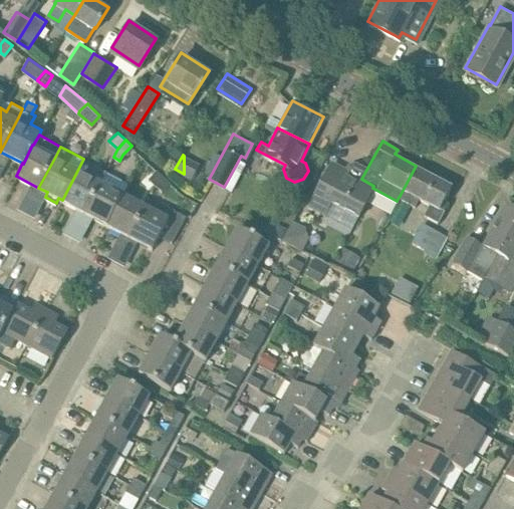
[(346,162),(342,169),(330,163),(308,203),(325,212),(331,199),(358,214),(372,188),(373,186),(361,179),(367,168),(367,167),(354,160),(346,162)]
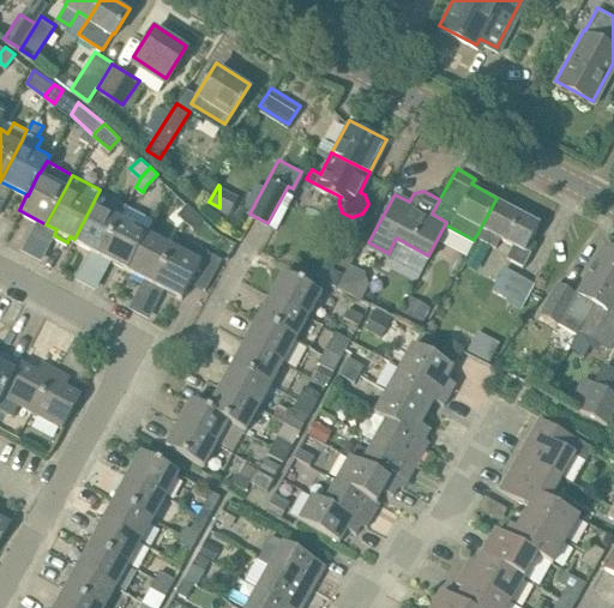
[(102,206),(94,202),(74,239),(101,253),(121,216),(127,204),(109,194),(102,206)]
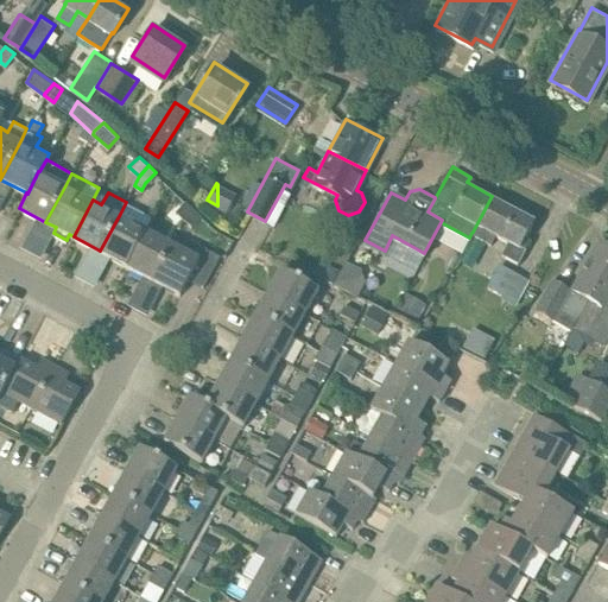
[(473,232),(472,233),(489,242),(489,241),(495,232),(507,239),(501,251),(500,252),(518,261),(519,260),(526,246),(521,244),(520,244),(534,219),(492,196),(473,232)]
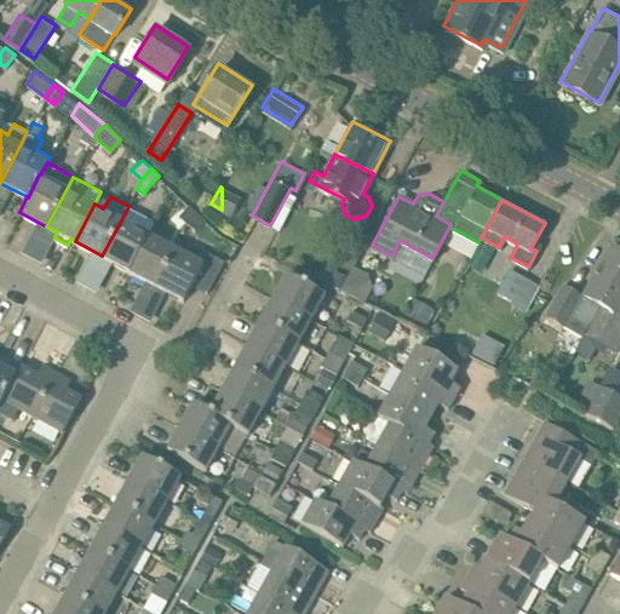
[(188,223),(199,213),(189,202),(178,214),(188,223)]
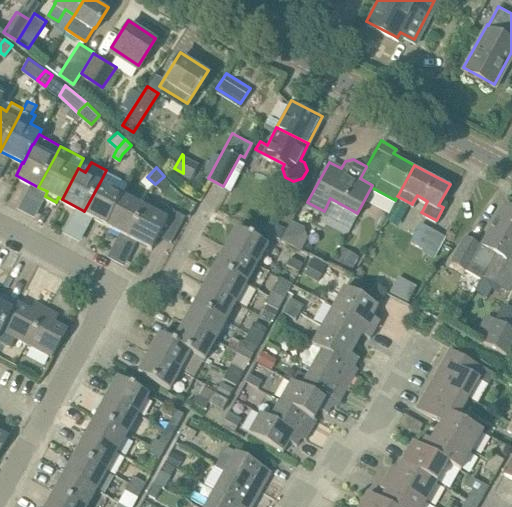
[(106,170),(101,180),(84,211),(107,222),(123,192),(128,182),(106,170)]
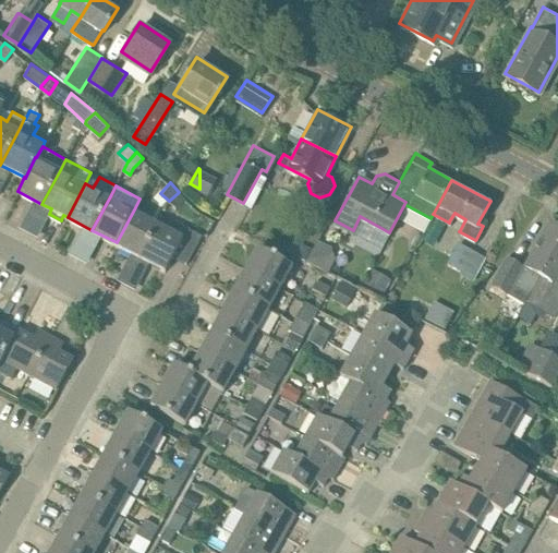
[(184,197),(179,192),(169,201),(176,207),(184,197)]
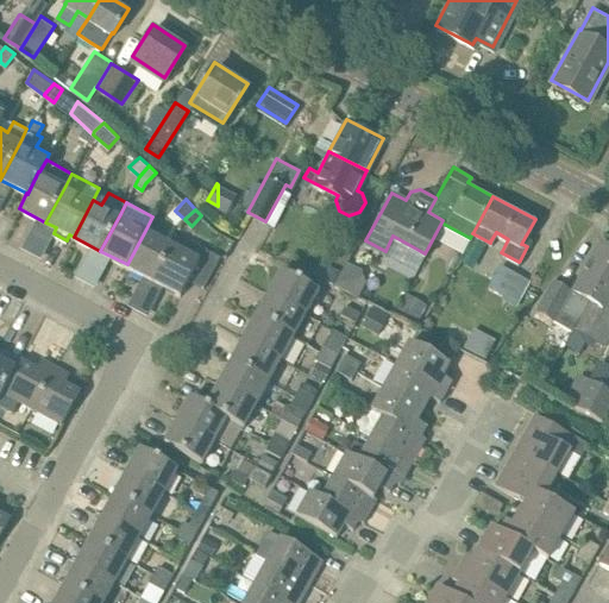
[(146,228),(127,264),(142,272),(154,278),(173,242),(146,228)]
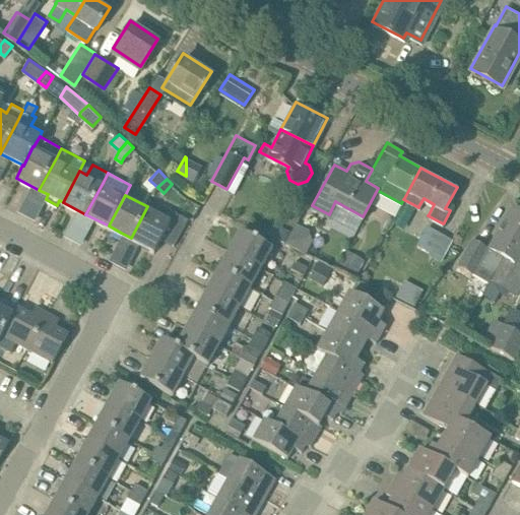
[(494,271),(519,227),(519,206),(514,203),(489,246),(471,237),(457,263),(472,272),(473,272),(489,281),(491,278),(494,271)]
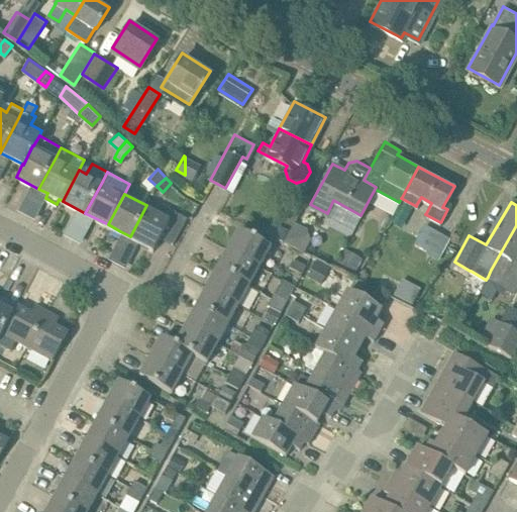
[(153,248),(160,236),(173,242),(187,216),(173,208),(169,217),(146,205),(130,236),(153,248)]
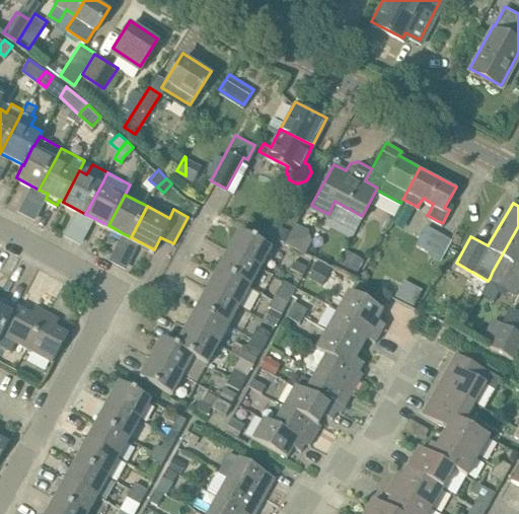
[(284,238),(290,227),(274,218),(267,230),(284,238)]
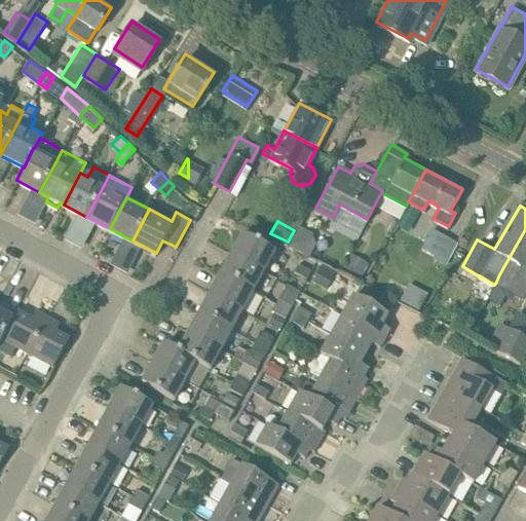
[(299,222),(289,243),(310,253),(315,243),(313,229),(299,222)]
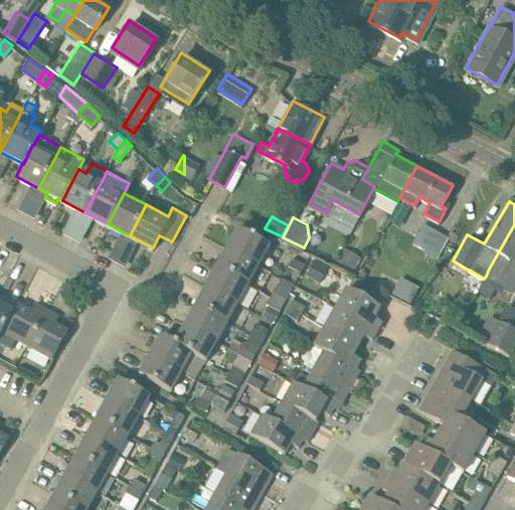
[(409,246),(433,259),(446,234),(437,228),(422,220),(409,246)]
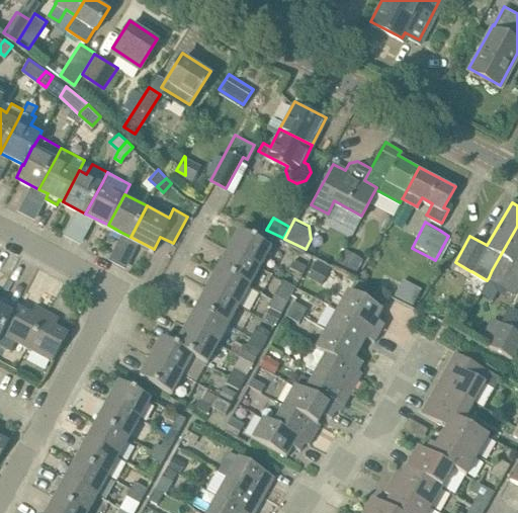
[(229,246),(261,263),(271,244),(239,226),(229,246)]
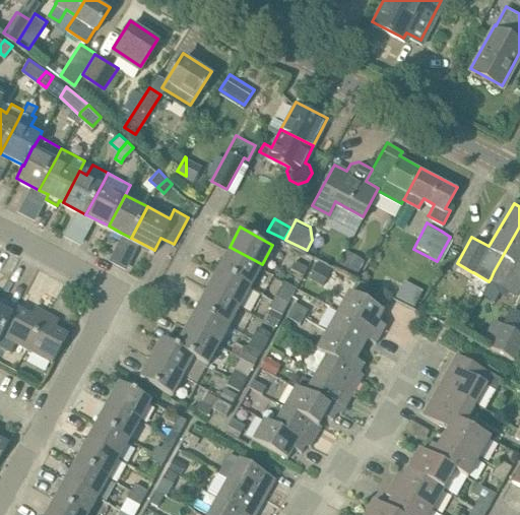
[(515,293),(519,283),(519,227),(494,271),(491,278),(515,293)]
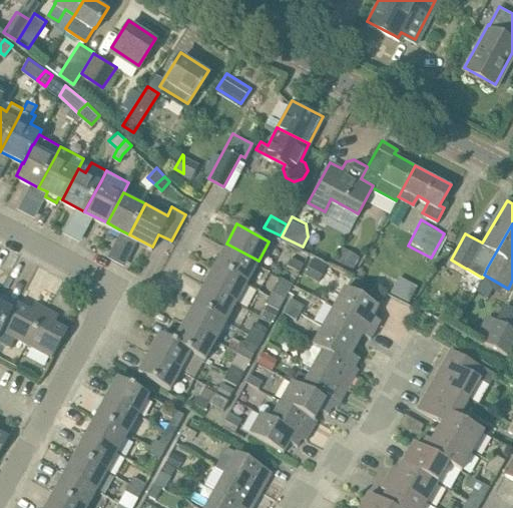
[(215,263),(247,280),(259,261),(226,243),(215,263)]
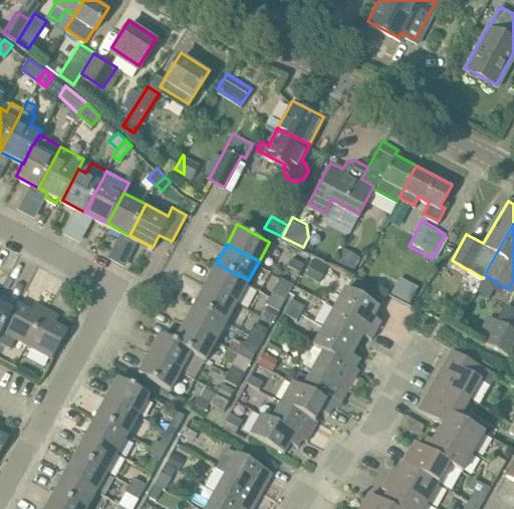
[(360,254),(342,244),(334,260),(351,270),(360,254)]
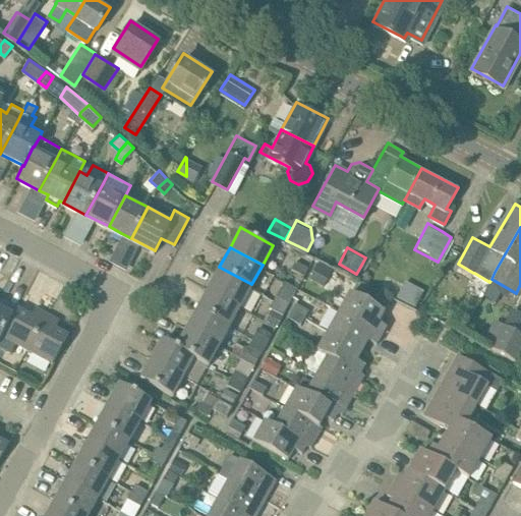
[(308,264),(294,256),(290,265),(304,272),(308,264)]
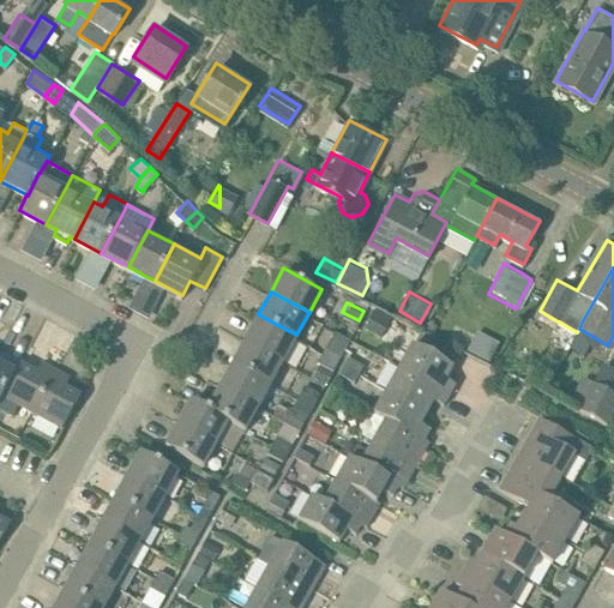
[(246,337),(284,359),(296,335),(258,314),(246,337)]
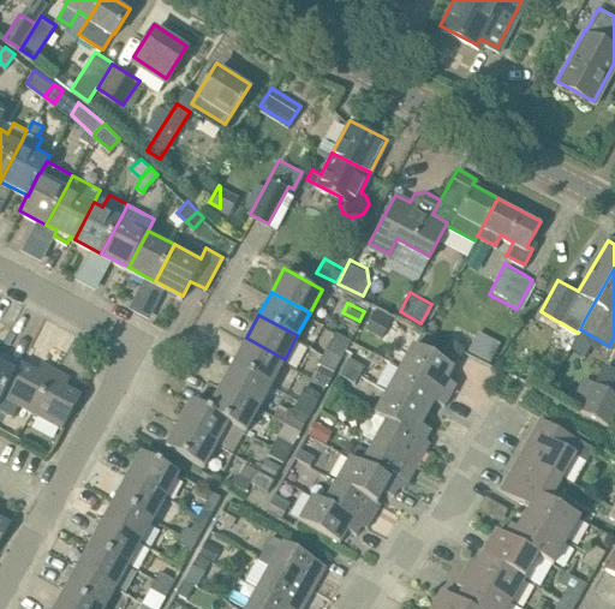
[(371,315),(364,326),(381,335),(387,326),(371,315)]
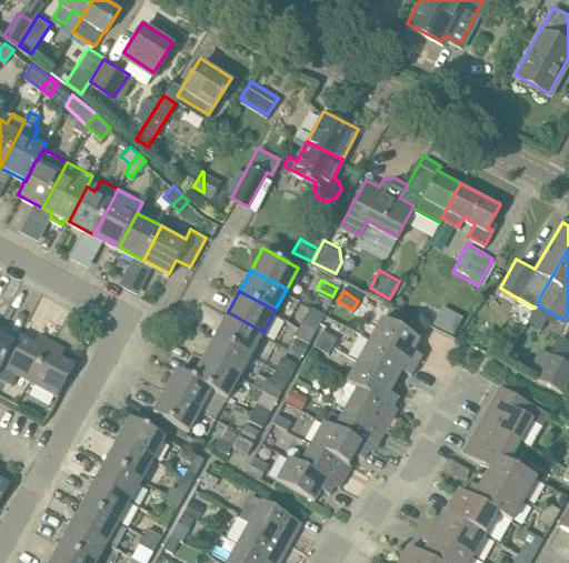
[(312,331),(323,310),(309,302),(297,322),(312,331)]
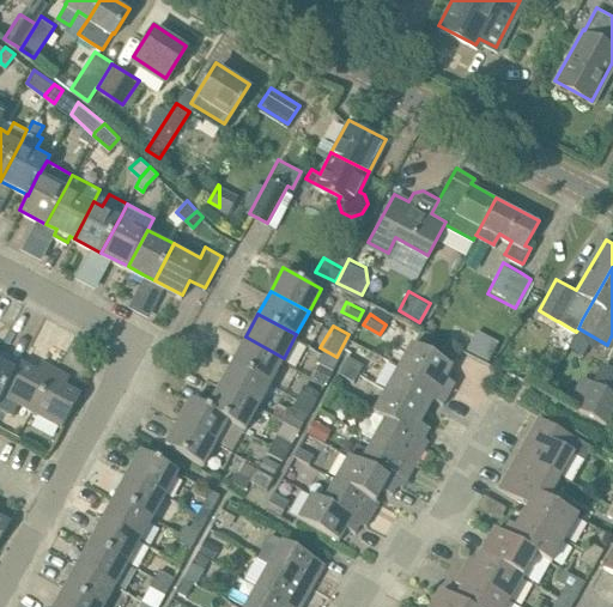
[(498,338),(477,327),(467,345),(489,357),(498,338)]
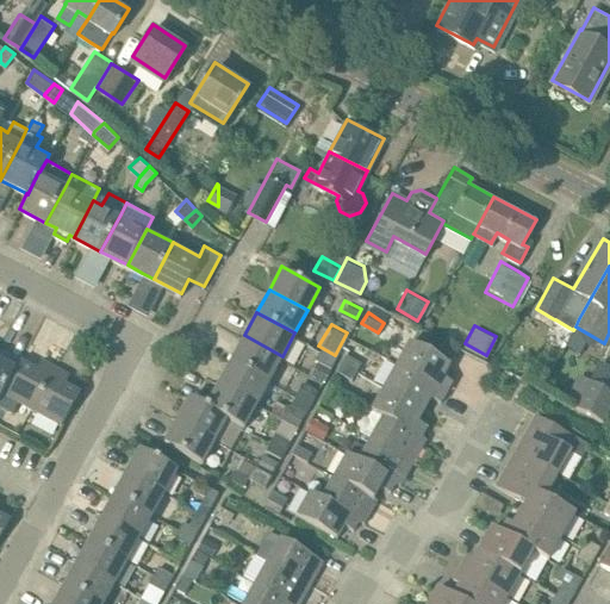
[(231,359),(269,379),(282,356),(244,335),(231,359)]
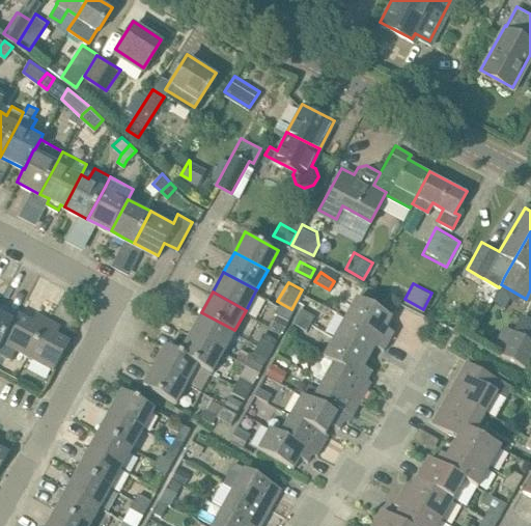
[(388,337),(393,328),(385,323),(390,312),(356,295),(345,314),(388,337)]
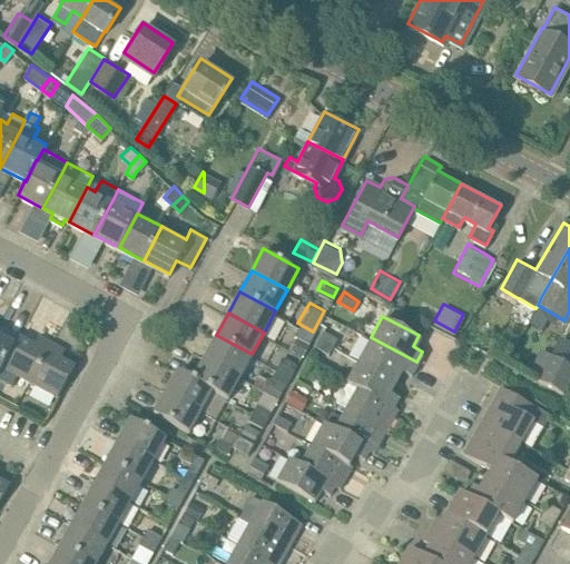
[(297,323),(293,332),(296,334),(288,346),(302,354),(313,332),(297,323)]
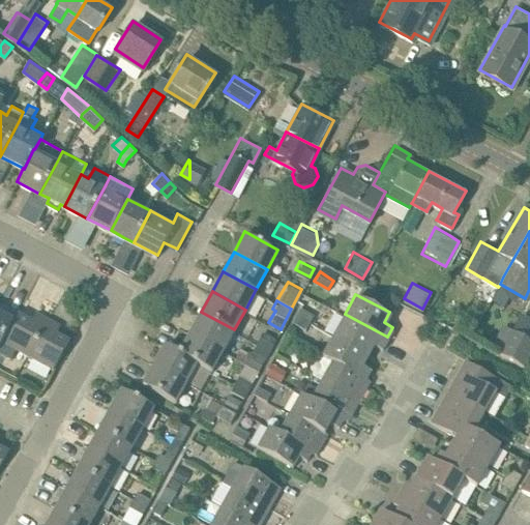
[(0,344),(1,342),(17,313),(3,305),(0,311),(0,344)]
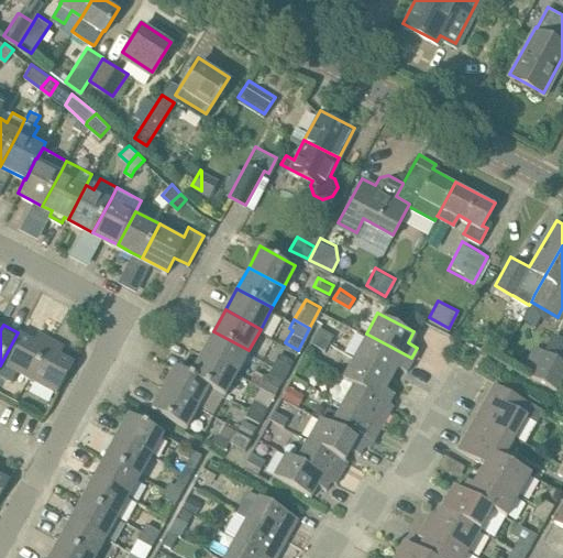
[(320,325),(316,332),(330,340),(333,334),(320,325)]
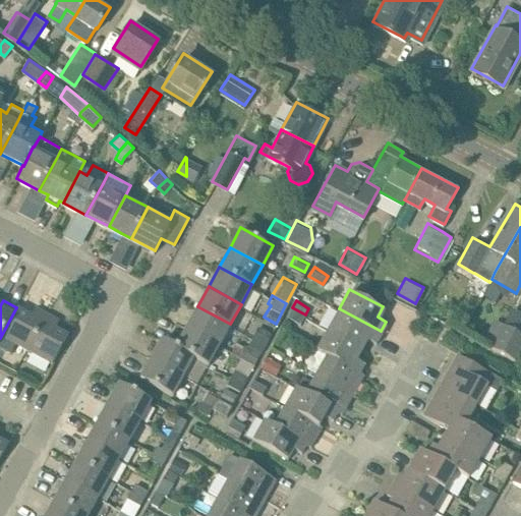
[(47,313),(35,306),(31,313),(17,306),(16,307),(1,336),(26,349),(47,313)]
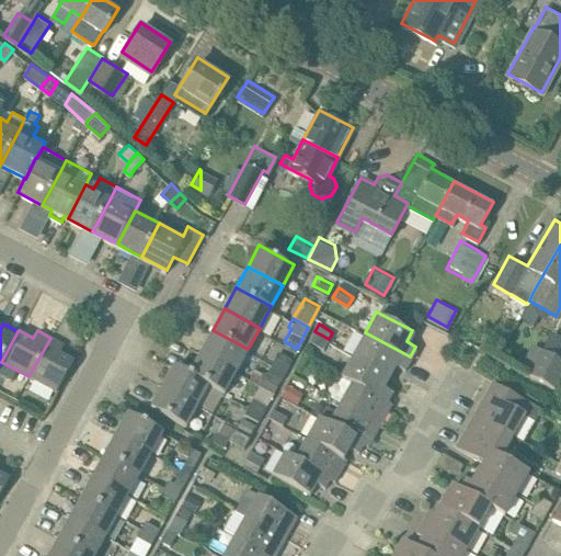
[(202,351),(237,370),(248,349),(213,330),(202,351)]
